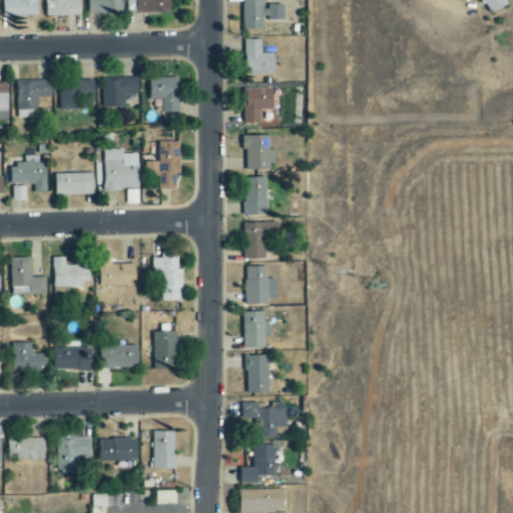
[(4,0),(4,16),(39,15),(38,0),(4,0)]
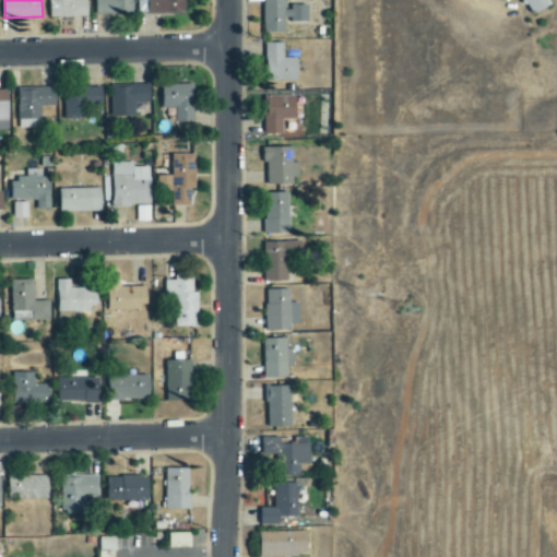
[(50,0),(50,16),(89,16),(87,0),(50,0)]
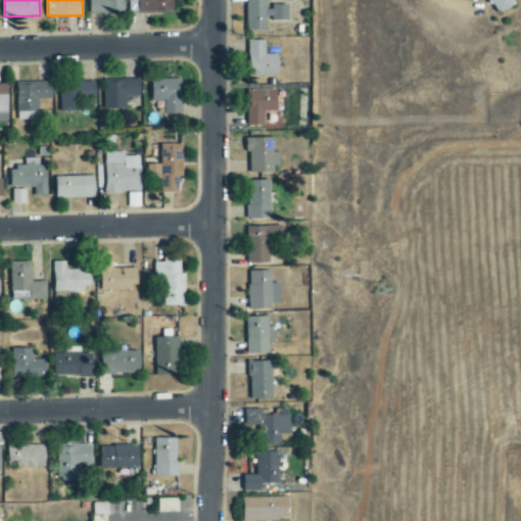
[(90,0),(91,13),(126,12),(125,0),(90,0)]
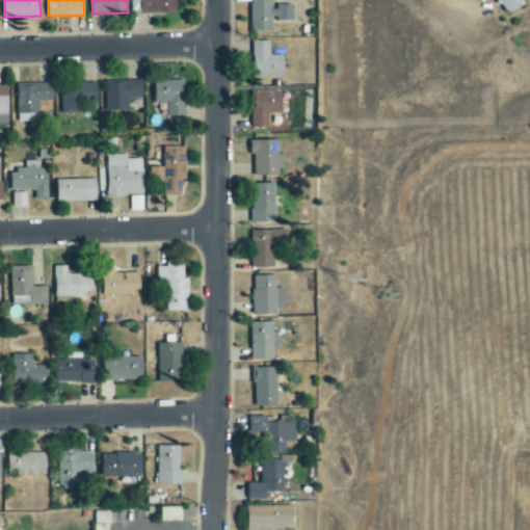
[(140,0),(141,12),(178,11),(177,0),(140,0)]
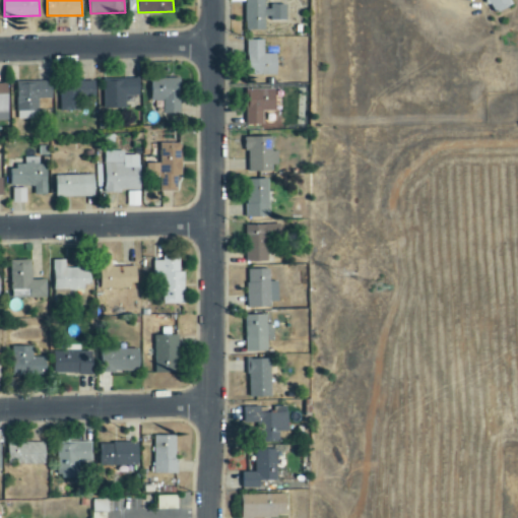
[(246,0),(246,29),(267,29),(267,20),(287,19),(287,5),(266,5),(266,0),(246,0)]
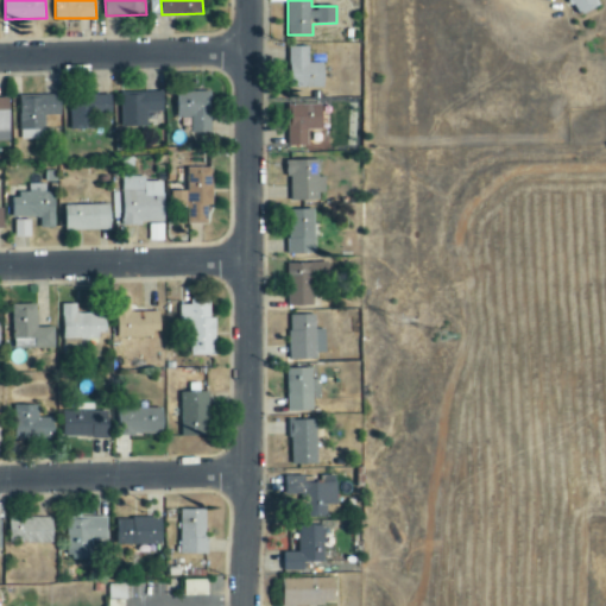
[(572,0),(581,17),(601,5),(598,0),(572,0)]
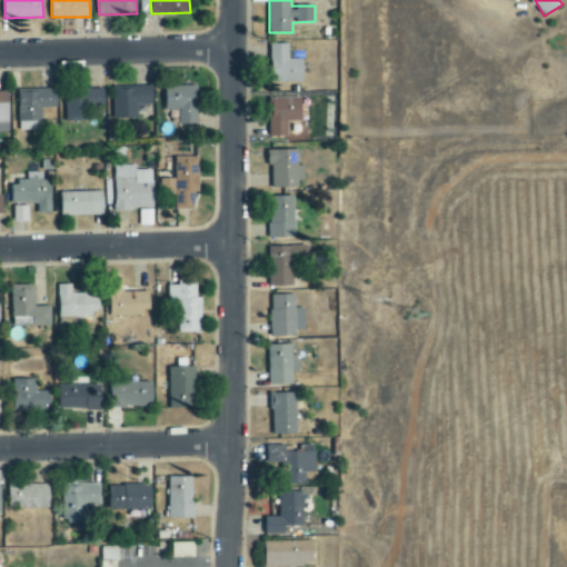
[(305,58),(290,58),(290,43),(276,43),(275,81),(304,81),(305,58)]
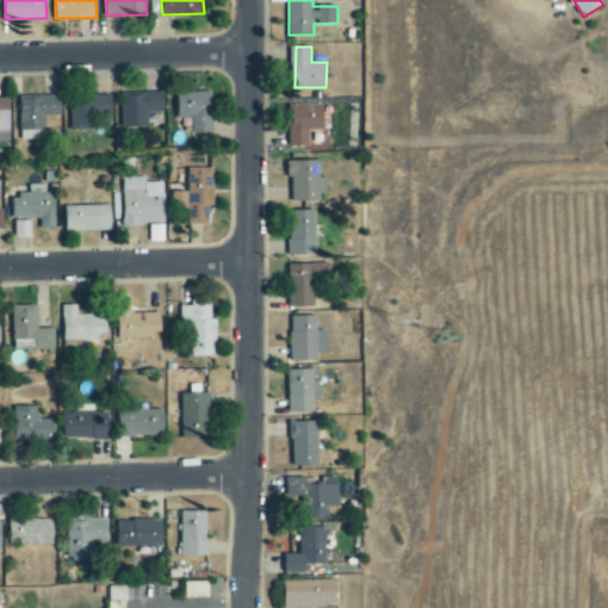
[(123,125),(149,125),(149,111),(165,111),(165,90),(123,91),(123,125)]
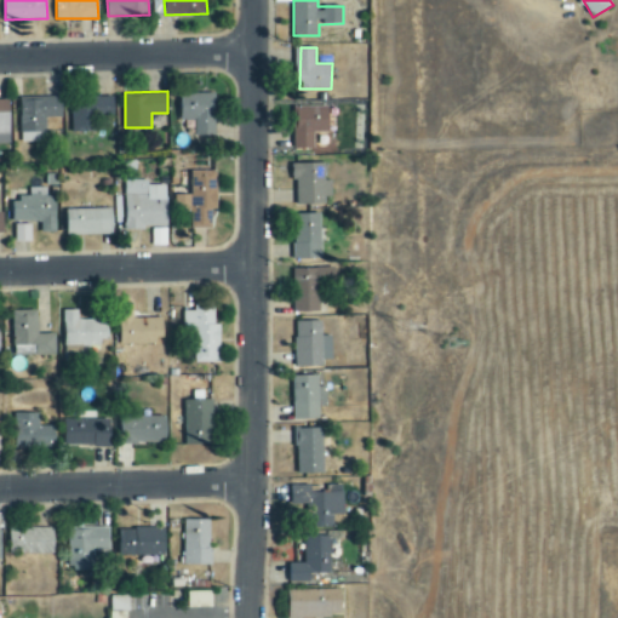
[(216,92),(182,91),(181,118),(196,119),(196,133),(215,133),(216,92)]
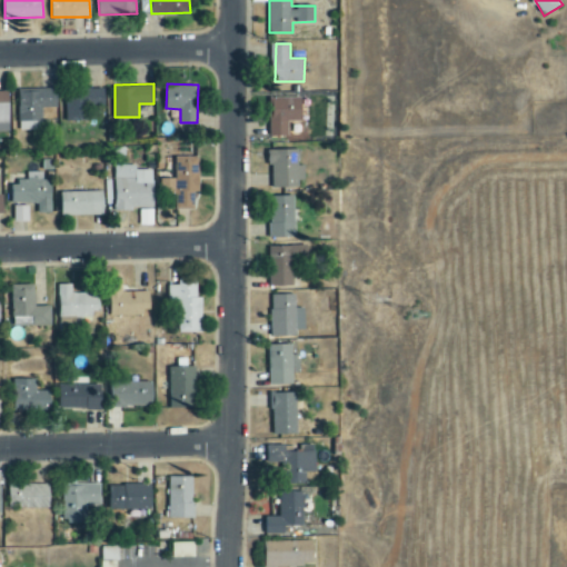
[(106,87),(66,88),(67,120),(90,119),(90,106),(106,106),(106,87)]
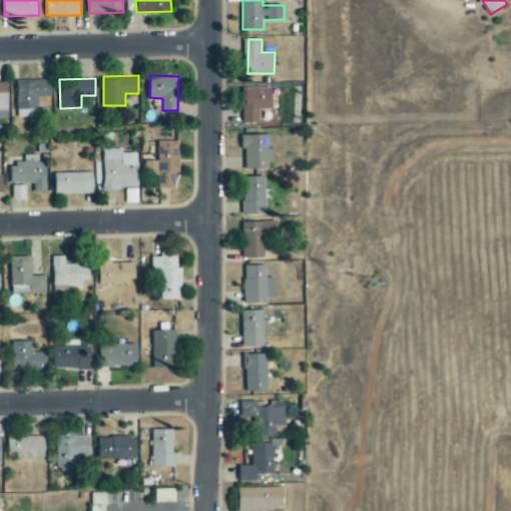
[(52,96),(52,79),(17,79),(18,116),(37,115),(37,96),(52,96)]
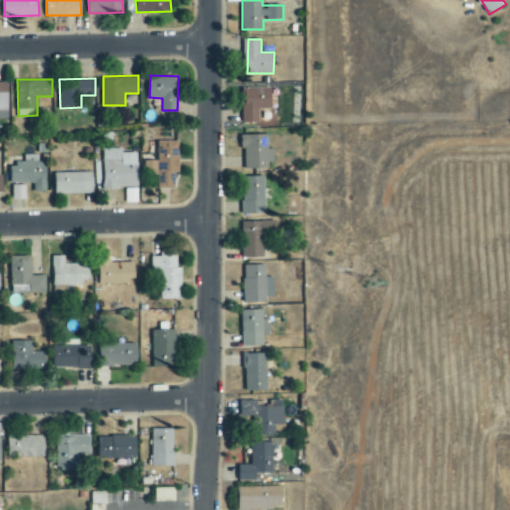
[(0,81),(0,116),(9,117),(9,81),(0,81)]
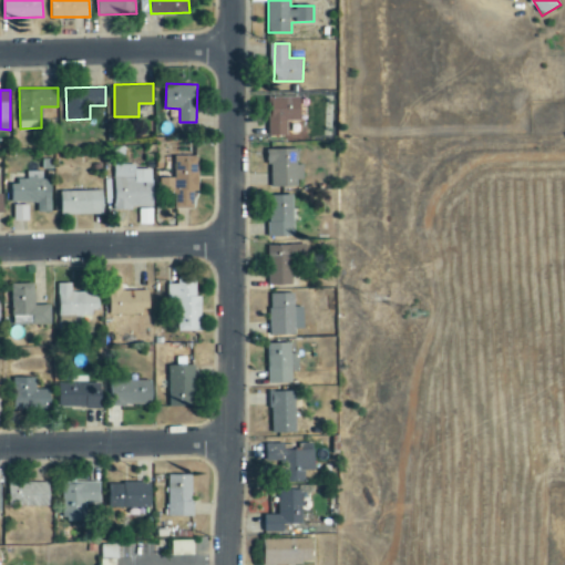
[(269,95),(268,134),(288,134),(288,120),(301,120),(301,96),(269,95)]
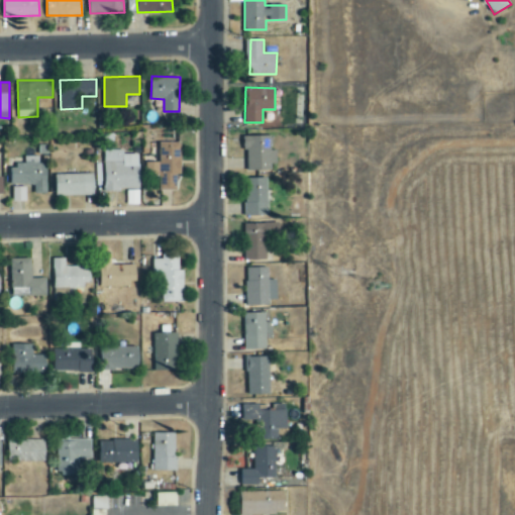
[(277,169),(276,148),(271,148),(270,134),(247,135),(248,169),(277,169)]
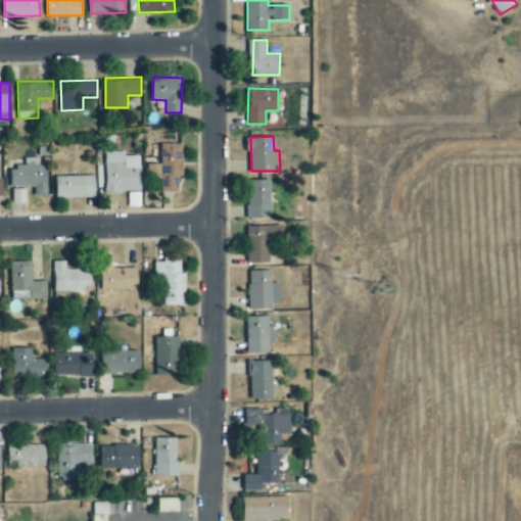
[(184,142),(162,142),(161,162),(152,161),(152,176),(164,176),(164,191),(179,191),(179,176),(184,176),(184,142)]
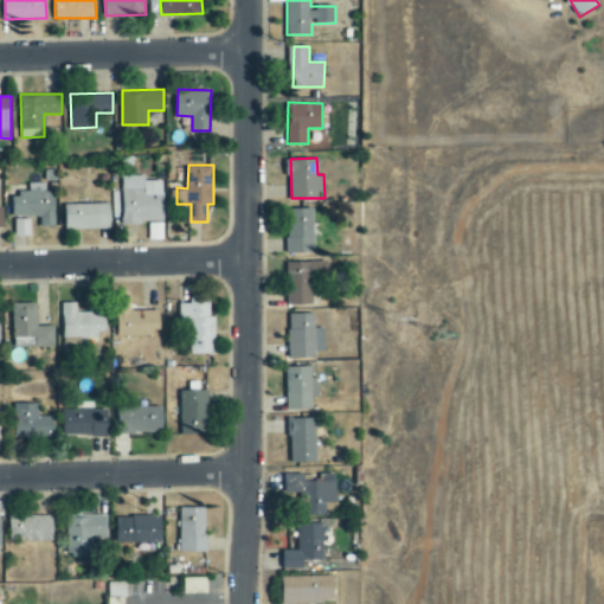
[(147,174),(122,174),(123,222),(165,220),(164,179),(147,179),(147,174)]
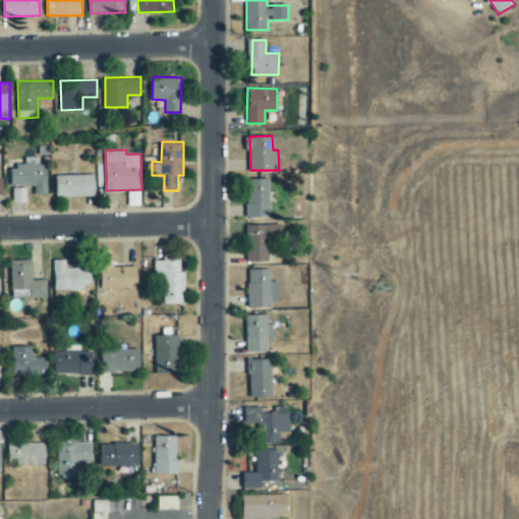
[(47,163),(39,163),(39,156),(25,157),(25,165),(11,165),(12,185),(35,184),(36,194),(48,193),(47,163)]
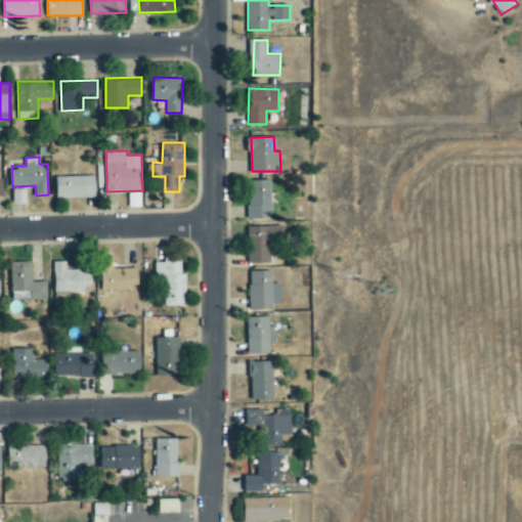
[(95,174),(56,175),(56,197),(96,196),(95,174)]
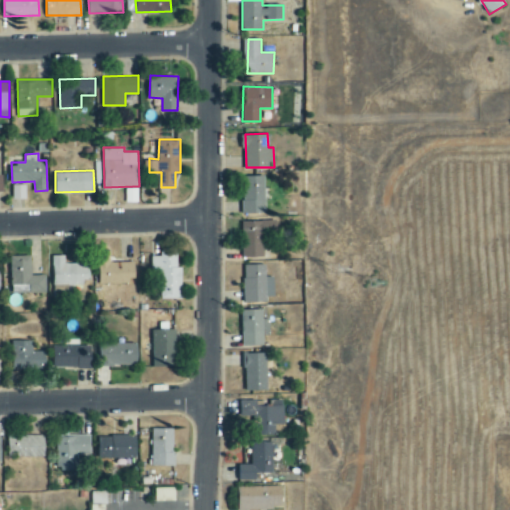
[(243,175),(244,213),(267,212),(266,175),(243,175)]
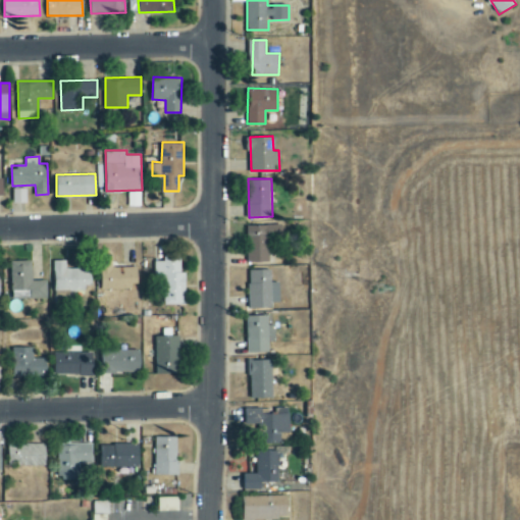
[(13,202),(28,202),(27,187),(13,188),(13,202)]
